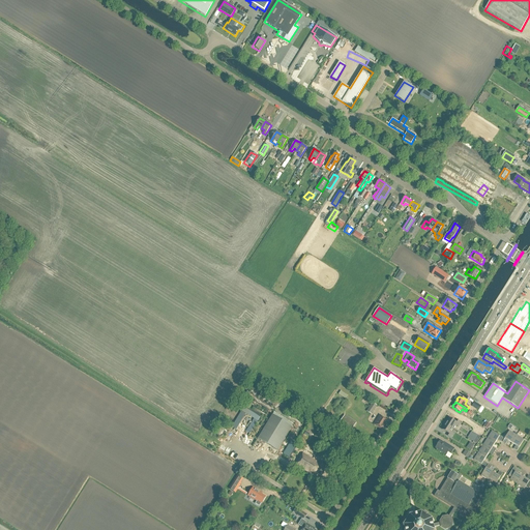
[(478,411),(480,409),(481,407),(478,405),(475,403),(474,405),(472,408),(478,411)]
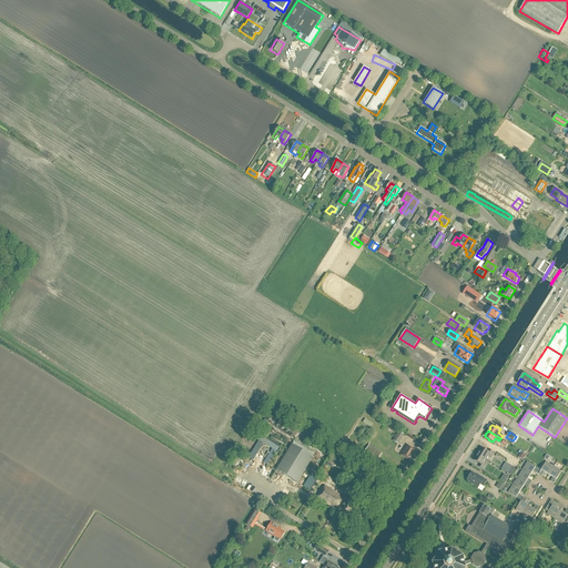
[(398,445),(404,436),(398,433),(393,442),(398,445)]
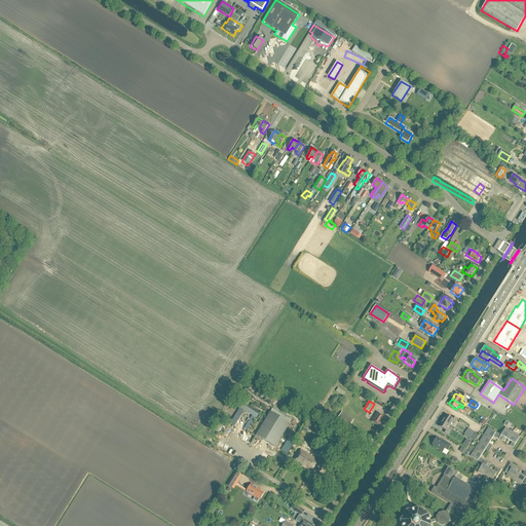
[(258,414),(241,405),(239,409),(256,418),(258,414)]
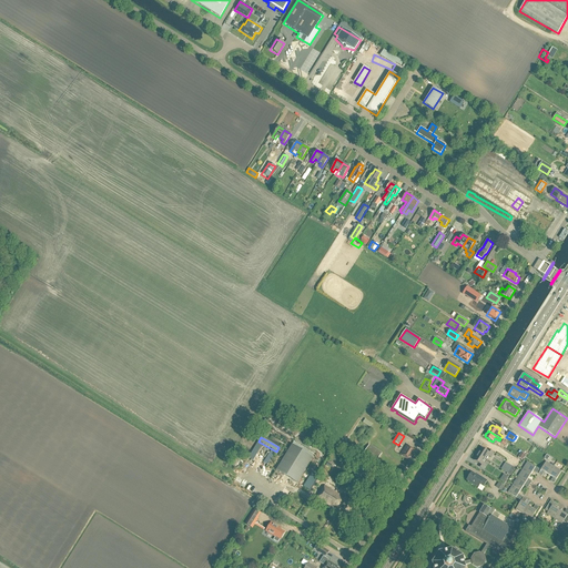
[(297,484),(313,458),(292,445),(276,470),(297,484)]
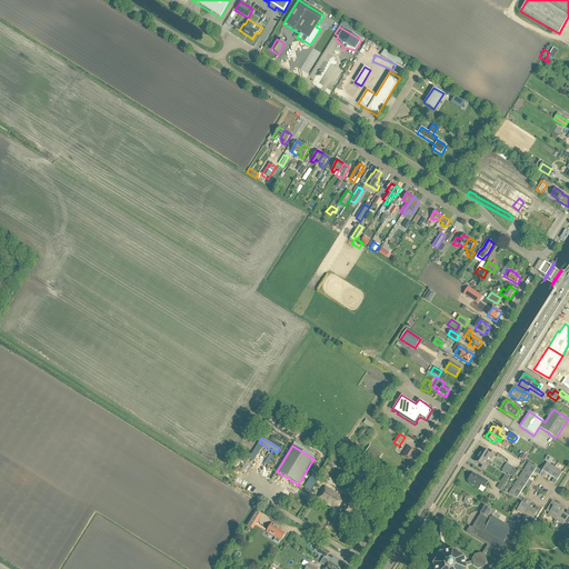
[(366,452),(378,461),(382,455),(369,446),(366,452)]
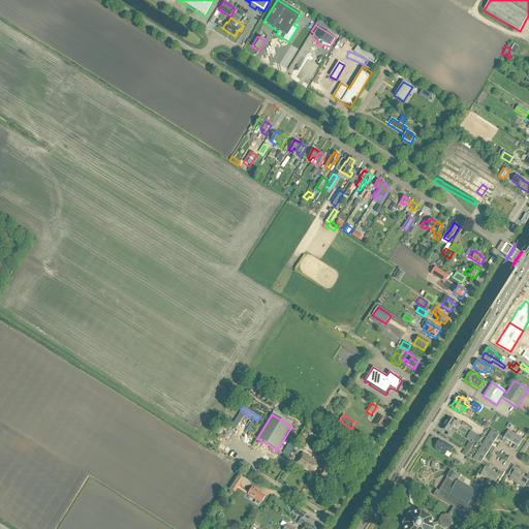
[(381,430),(387,419),(379,414),(373,425),(381,430)]
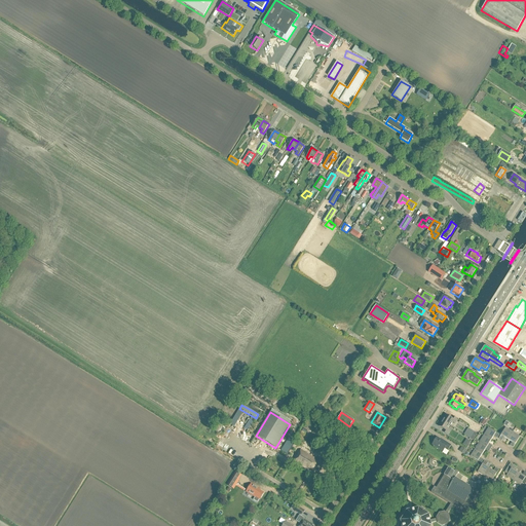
[(442,421),(450,425),(452,422),(454,423),(457,419),(453,417),(452,419),(446,415),(442,421)]
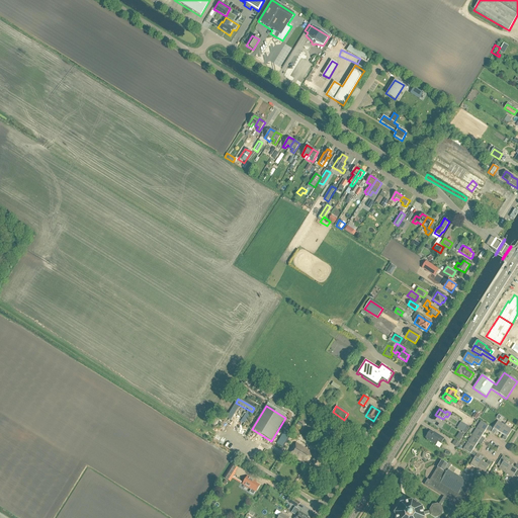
[(441,423),(443,419),(435,415),(432,420),(438,424),(436,426),(440,429),(443,424),(441,423)]
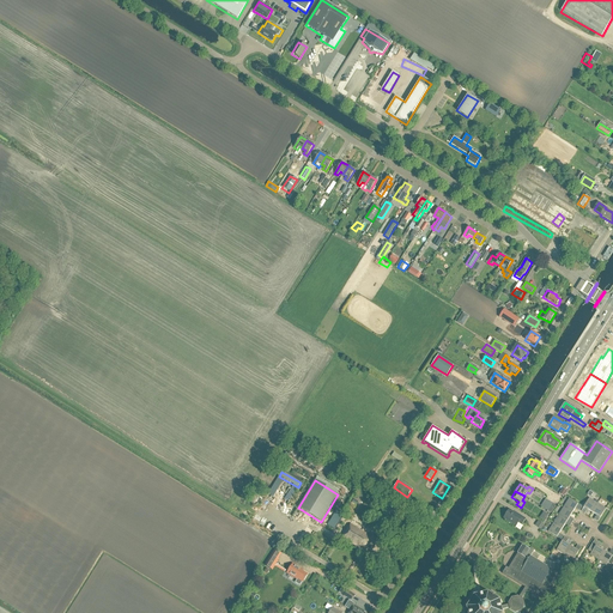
[(564,507),(574,513),(576,508),(580,510),(582,507),(569,498),(564,507)]
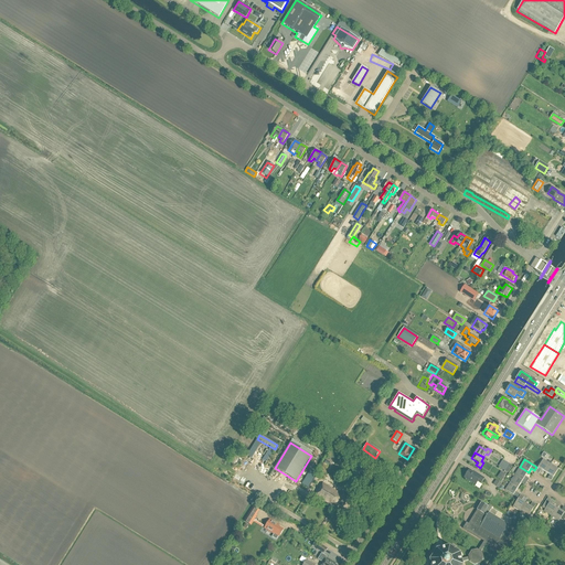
[(551,465),(552,464),(548,461),(548,462),(543,459),(535,471),(540,473),(542,470),(546,472),(551,465)]
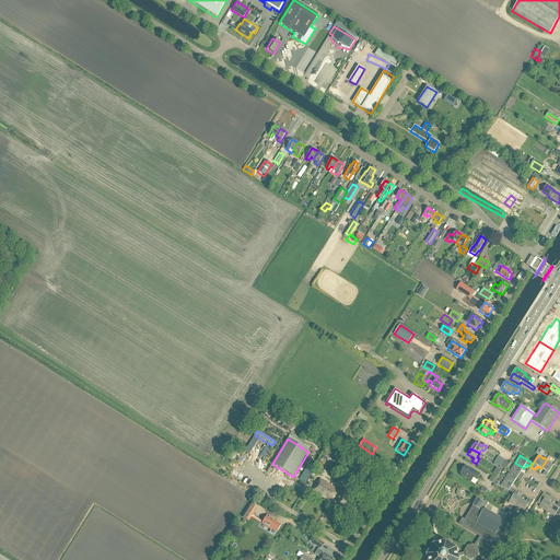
[(503,469),(508,463),(499,456),(494,463),(503,469)]
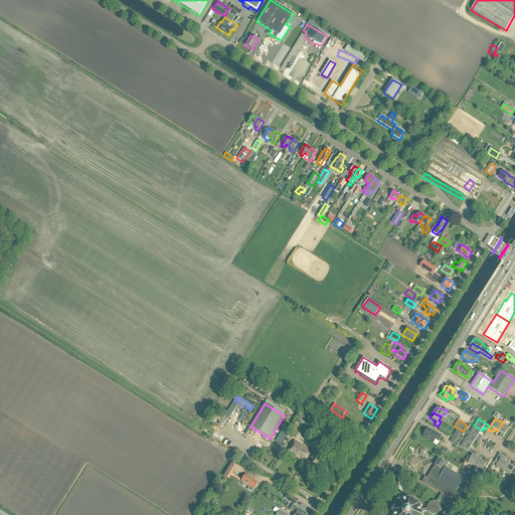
[(502,423),(498,431),(501,433),(499,437),(502,439),(509,427),(502,423)]
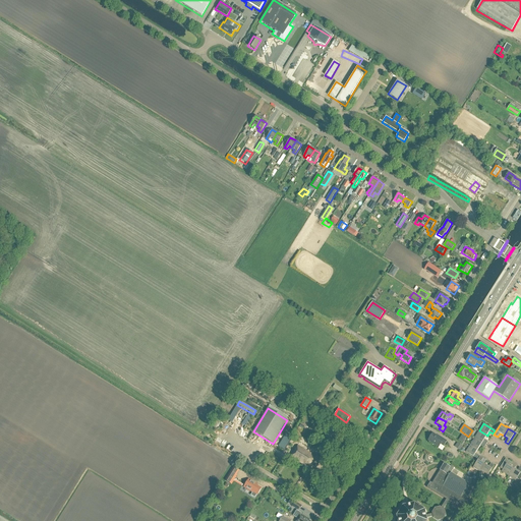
[(484,440),(487,436),(479,430),(475,438),(486,445),(487,442),(484,440)]
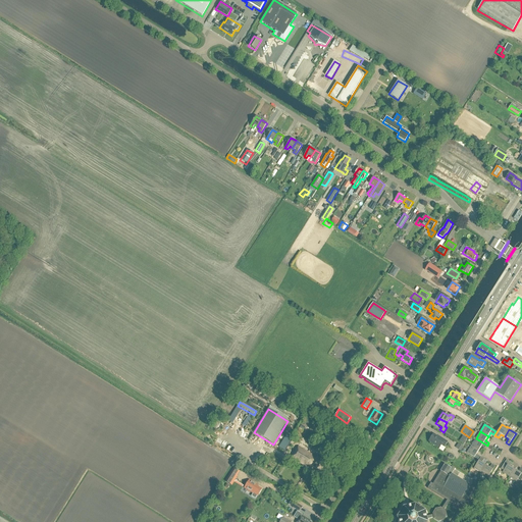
[(292,438),(293,436),(290,434),(289,436),(286,435),(278,448),(284,452),(293,439),(292,438)]
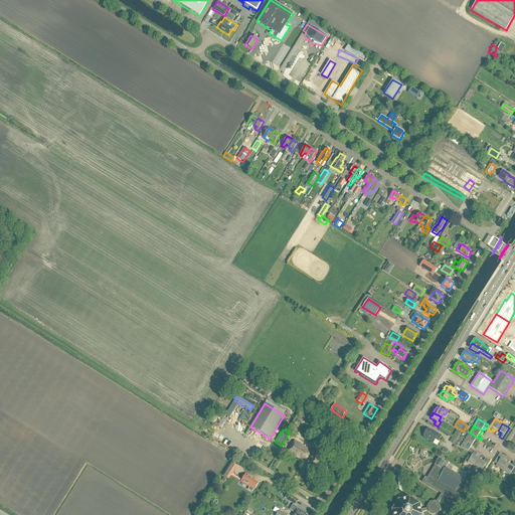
[(435,433),(427,428),(422,436),(434,443),(436,440),(439,442),(442,437),(435,433)]
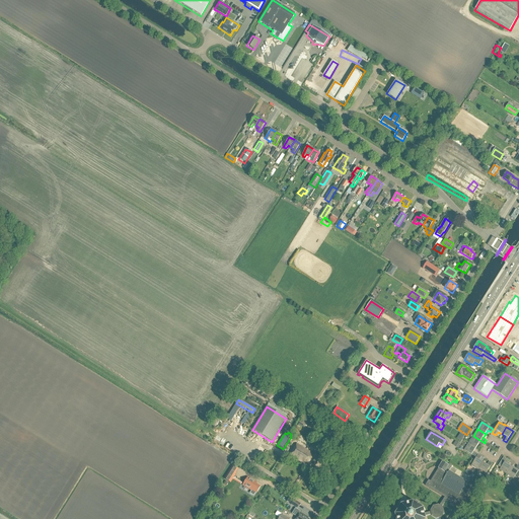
[(483,446),(485,443),(473,436),(468,443),(476,448),(478,444),(483,446)]
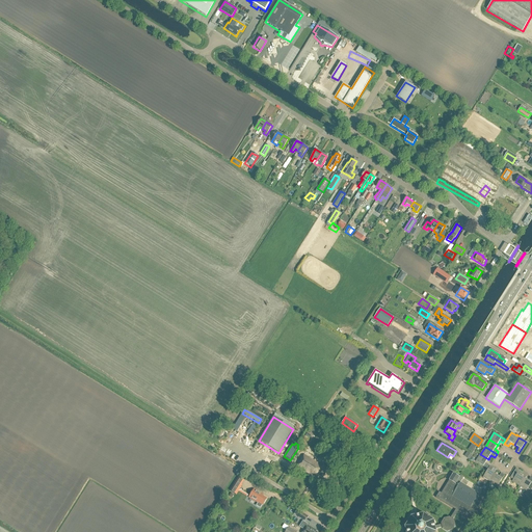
[(323,479),(330,468),(324,463),(323,464),(320,462),(319,464),(316,462),(316,461),(304,454),(296,467),(315,479),(317,475),(323,479)]
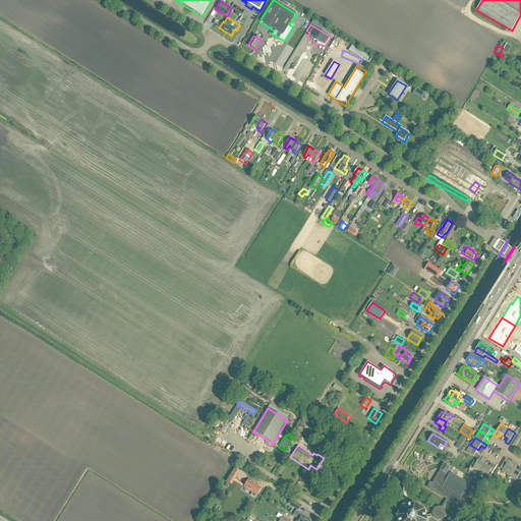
[(475,453),(478,450),(470,445),(466,452),(477,459),(479,456),(475,453)]
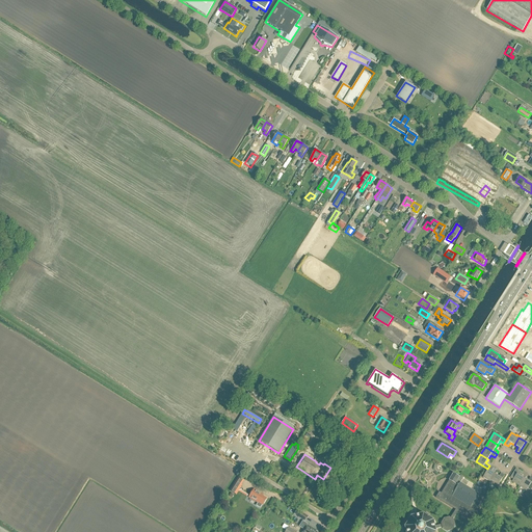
[(490,482),(496,474),(491,472),(494,468),(490,466),(483,477),(490,482)]
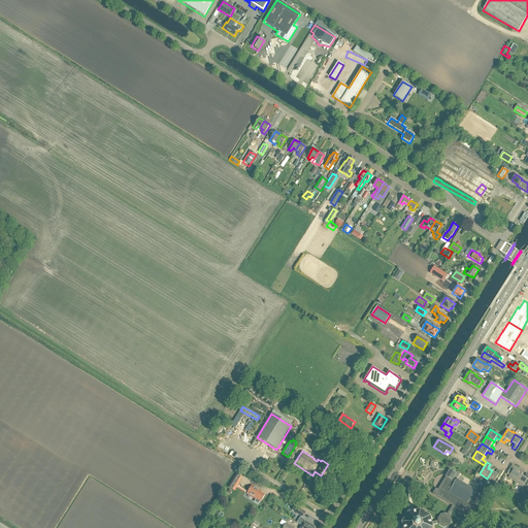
[(516,482),(521,474),(517,472),(519,468),(513,465),(506,474),(509,475),(508,477),(516,482)]
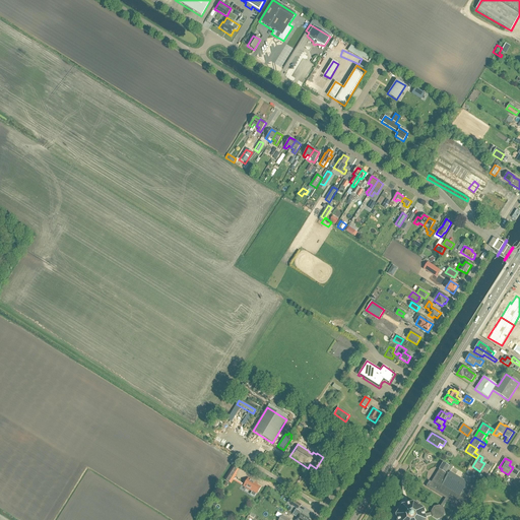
[(484,463),(479,471),(486,475),(494,464),(491,462),(488,466),(484,463)]
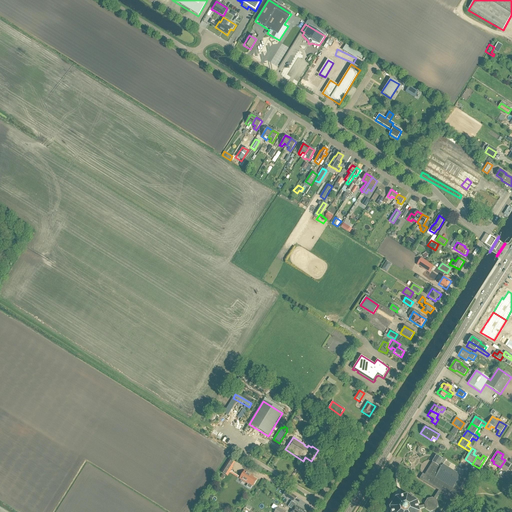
[(438,467),(440,463),(440,462),(444,464),(446,459),(443,457),(442,459),(436,456),(432,463),(437,466),(438,467)]
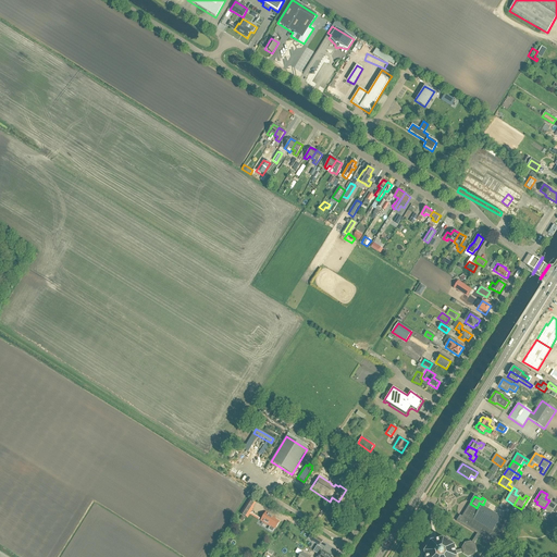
[(556,511),(556,500),(556,499),(554,504),(549,500),(544,508),(552,514),(553,511),(556,514),(556,511)]
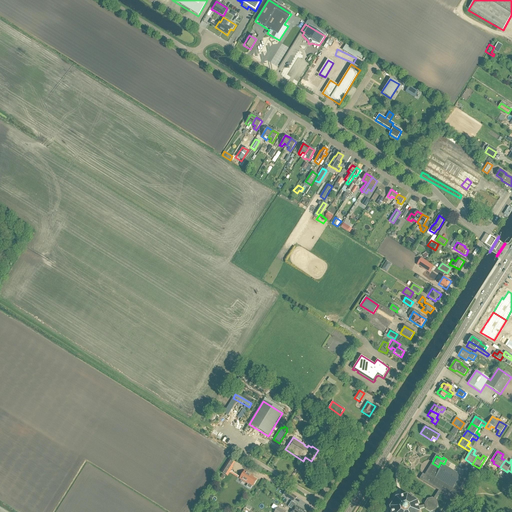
[(440,492),(454,501),(467,480),(462,477),(443,465),(444,464),(440,462),(440,463),(438,467),(437,466),(432,463),(424,475),(423,474),(420,479),(438,491),(434,498),(433,498),(427,499),(425,502),(424,505),(419,506),(420,509),(425,508),(425,509),(429,511),(430,511),(436,511),(438,506),(437,501),(436,500),(440,492)]
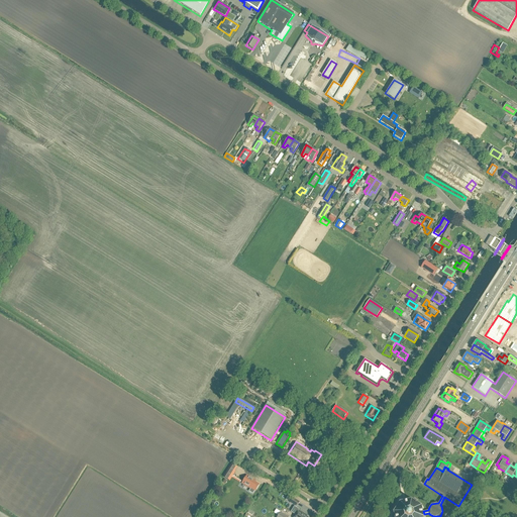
[(254,482),(255,481),(250,478),(247,482),(245,480),(243,485),(245,486),(244,486),(250,489),(255,491),(260,484),(254,482)]
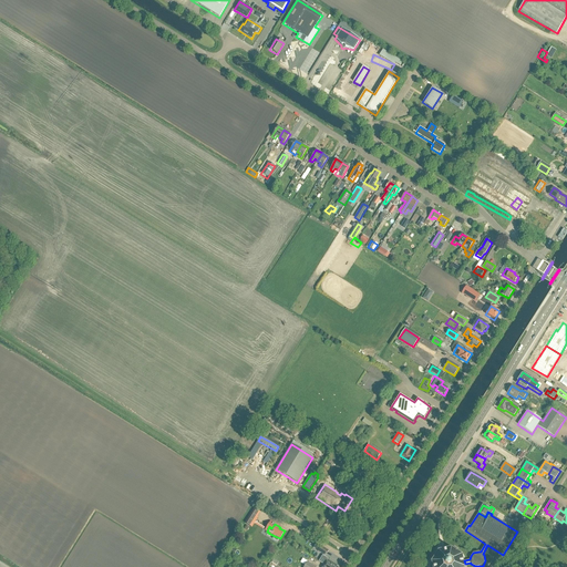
[(319,562),(325,565),(328,566),(337,566),(338,566),(327,559),(328,558),(325,556),(328,550),(316,543),(312,548),(322,555),(319,562)]
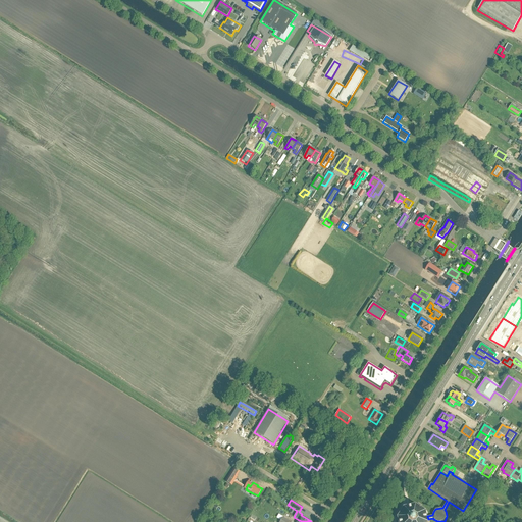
[(427,521),(428,521),(428,519),(427,516),(426,510),(416,504),(405,506),(399,516),(399,521),(427,521)]
